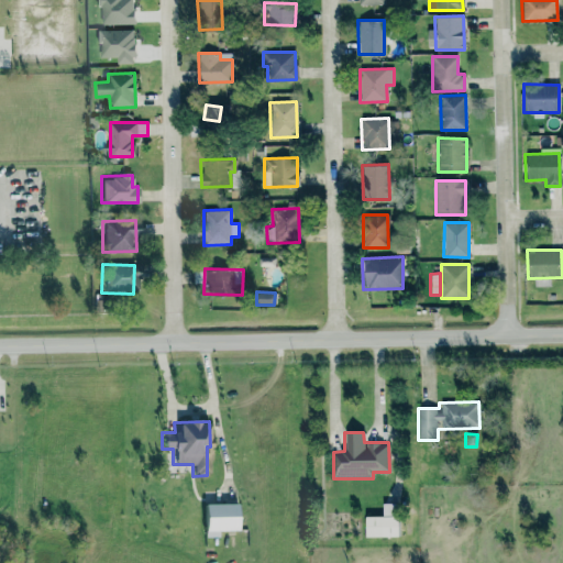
[(232,503),(200,504),(200,537),(216,537),(216,530),(233,529),(232,503)]
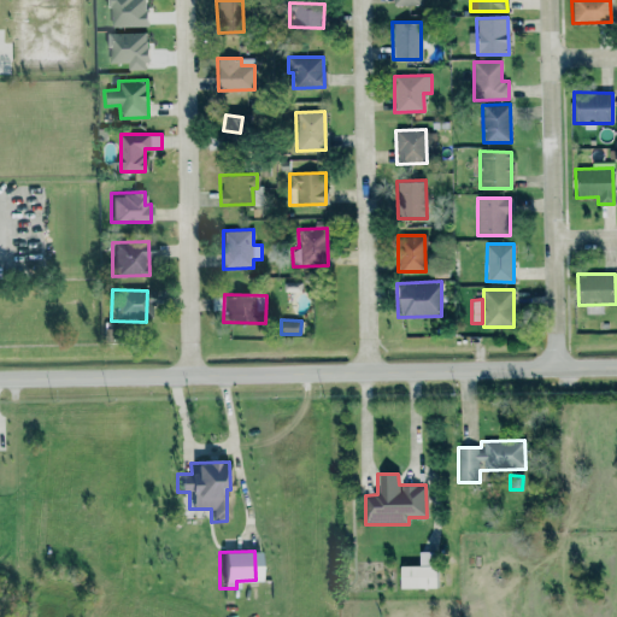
[(398,588),(436,588),(435,551),(417,552),(418,565),(398,565),(398,588)]
